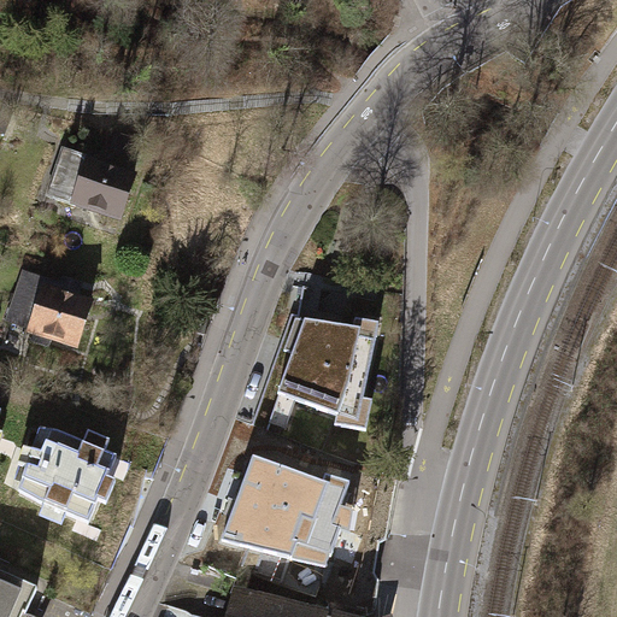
[(88,158),(62,150),(46,197),(74,206),(76,200),(121,216),(134,178),(87,163),(88,158)]
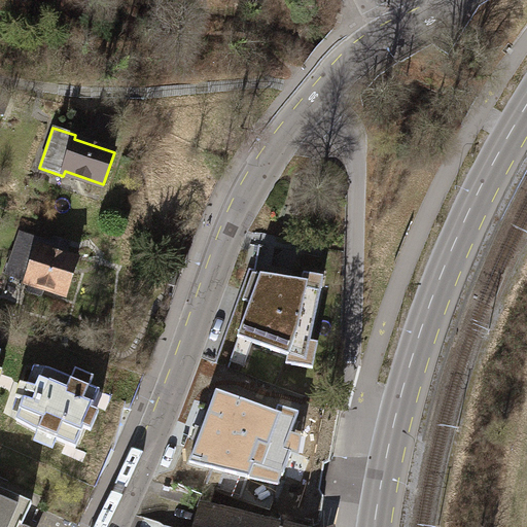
[(64,248),(21,233),(7,273),(30,280),(26,291),(42,297),(44,290),(65,297),(77,260),(62,255),(64,248)]
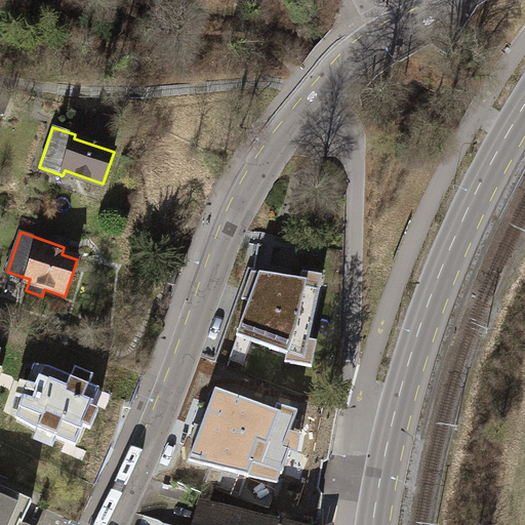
[(322,277),(303,274),(300,281),(259,274),(237,337),(288,356),(286,363),(312,368),(317,342),(306,340),(310,324),(313,325),(322,277)]
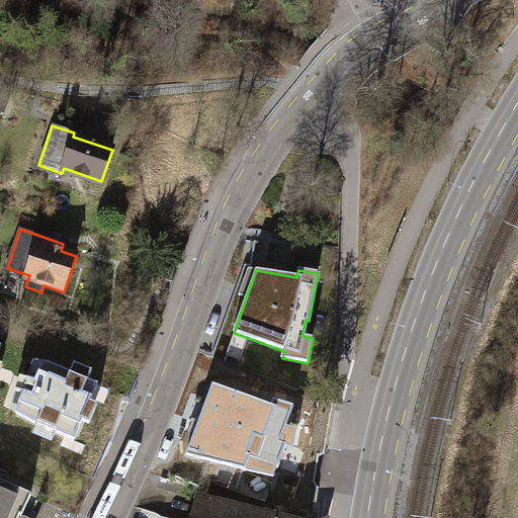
[(35,382),(27,379),(15,413),(33,423),(75,440),(82,422),(89,425),(97,406),(90,404),(98,384),(89,380),(93,371),(74,363),(70,372),(49,364),(44,362),(35,382)]
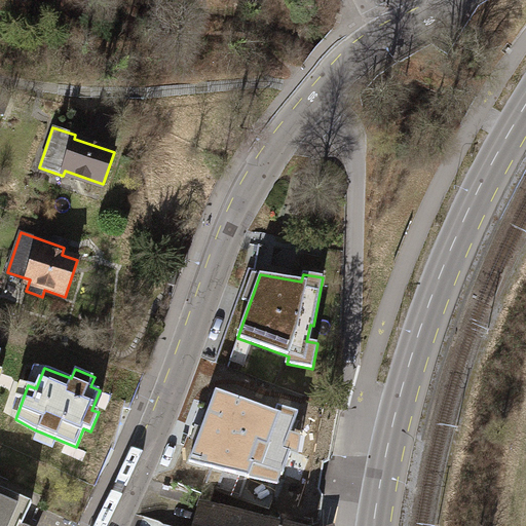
[(218,387),(189,460),(278,481),(291,448),(286,447),(296,417),(218,387)]
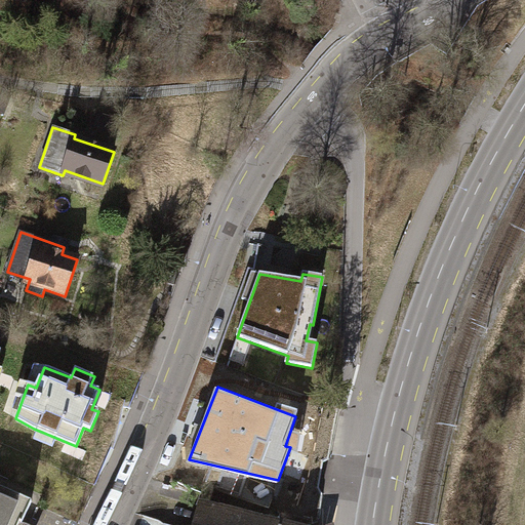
[(0,524),(28,524),(21,522),(30,500),(0,487),(0,524)]
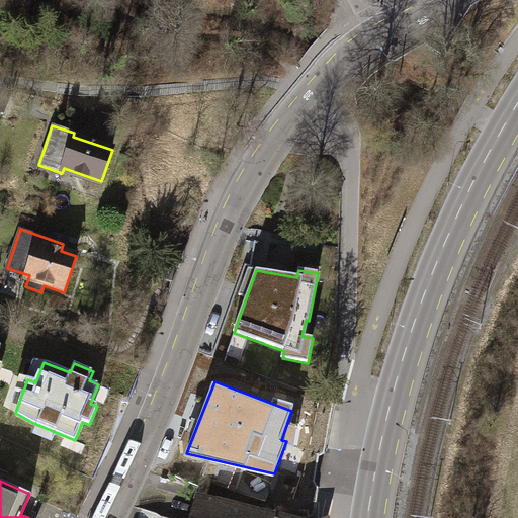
[(273,517),(200,499),(195,517),(273,517)]
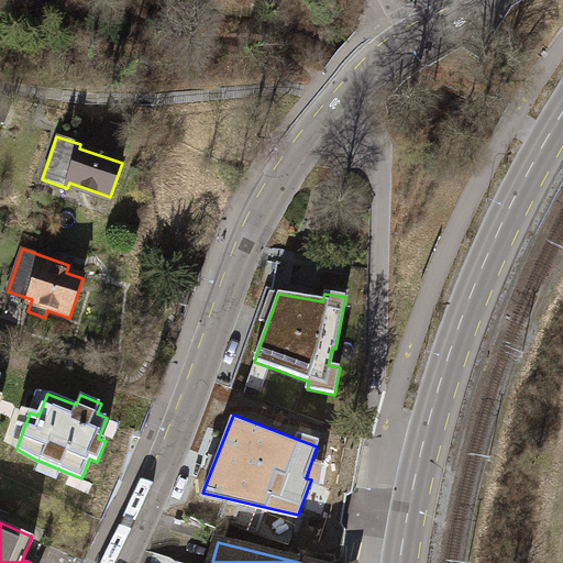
All buildings are outlined.
